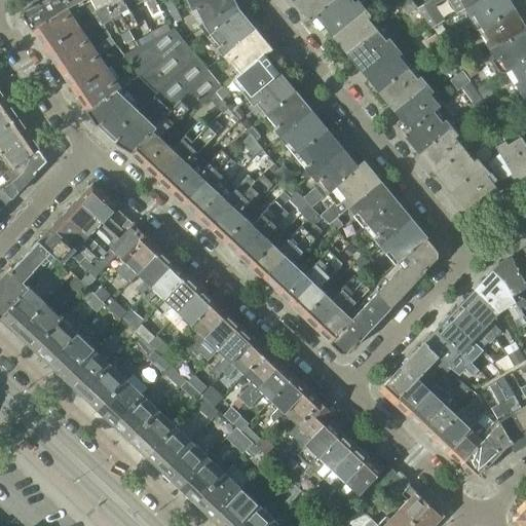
[(90,7),(92,9),(95,8),(89,0),(43,0),(24,10),(24,11),(23,15),(22,16),(31,29),(65,6),(66,8),(77,2),(81,12),(84,10),(90,7)]
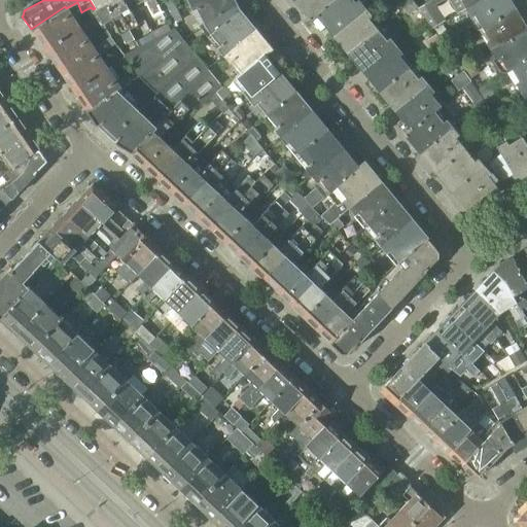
[(126,31),(117,14),(109,0),(90,0),(95,8),(93,9),(95,13),(101,23),(110,18),(119,34),(126,31)]
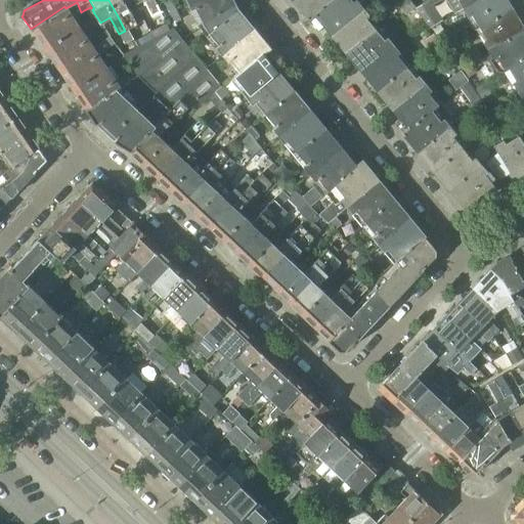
[(108,0),(117,14),(125,31),(127,30),(128,30),(136,26),(127,8),(127,9),(122,0),(108,0)]
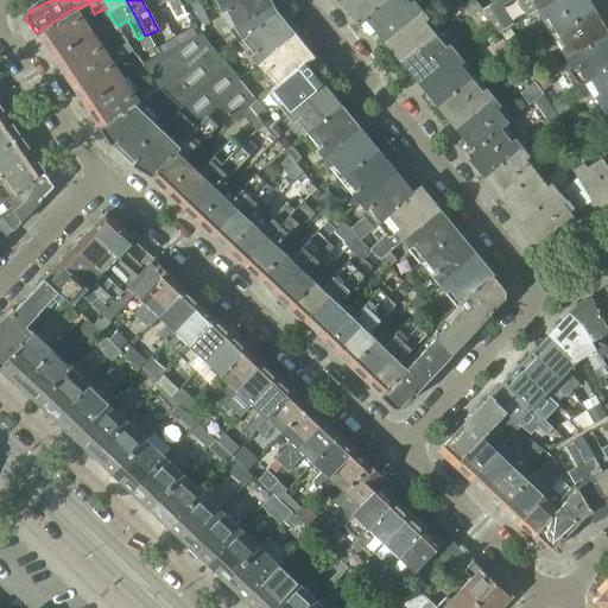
[(185,14),(177,0),(153,0),(157,6),(166,1),(175,20),(182,17),(185,14)]
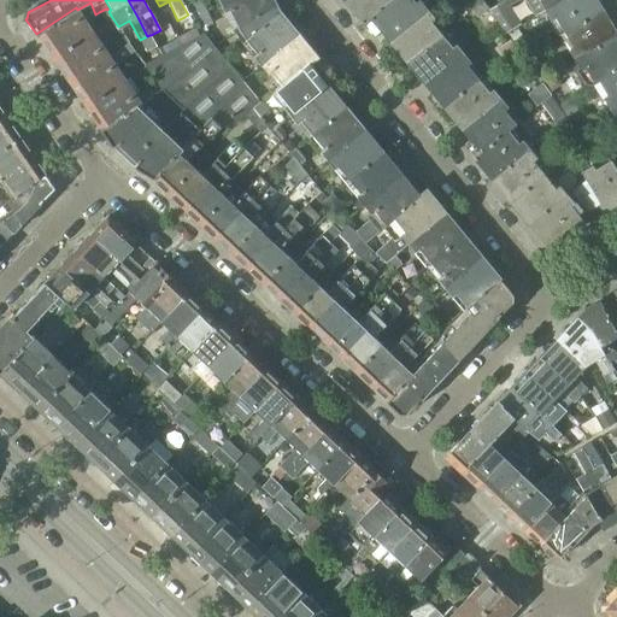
[(180,0),(188,15),(195,11),(192,1),(191,0),(180,0)]
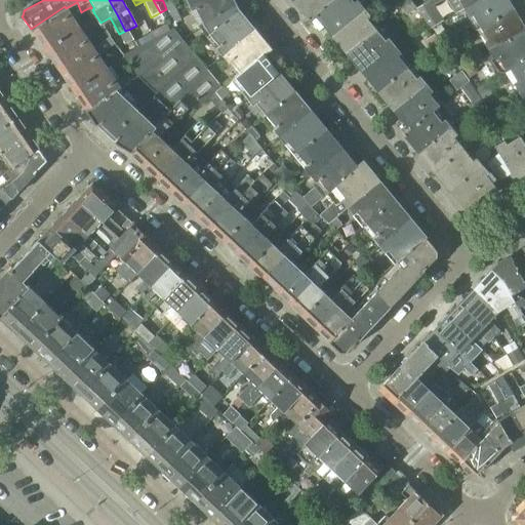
[(166,9),(168,12),(173,9),(168,0),(165,0),(163,1),(166,9)]
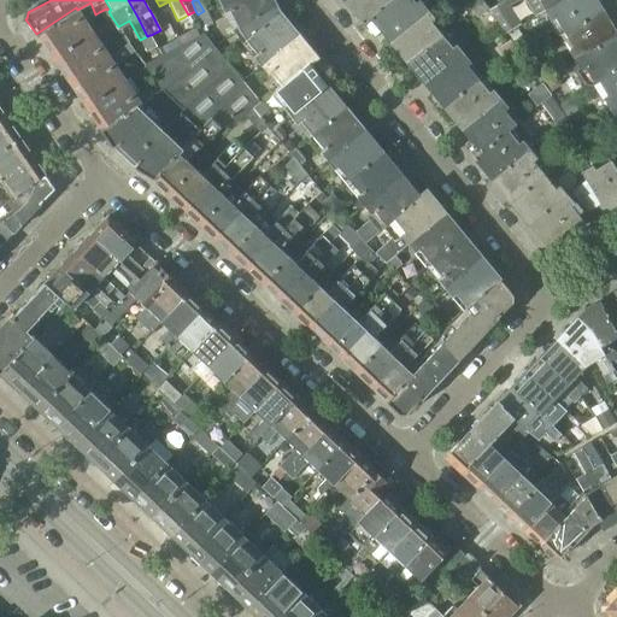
[(252,57),(259,65),(297,34),(278,12),(277,7),(272,0),(225,0),(219,4),(224,13),(229,11),(238,29),(242,27),(250,36),(245,40),(257,54),(252,57)]
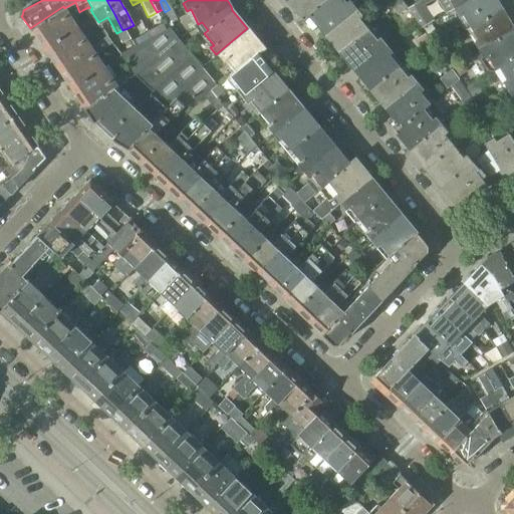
[(302,19),(325,0),(288,0),(287,1),(302,19)]
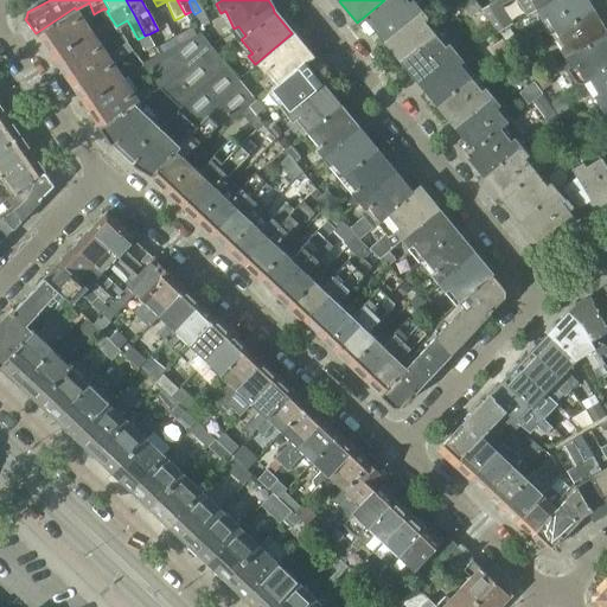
[(375,30),(383,39),(419,10),(413,1),(408,4),(404,0),(384,0),(357,23),(368,36),(375,30)]
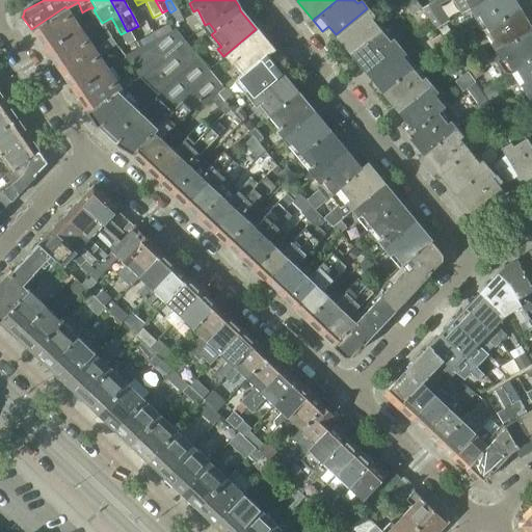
[(403,0),(401,2),(405,8),(417,0),(416,0),(403,0)]
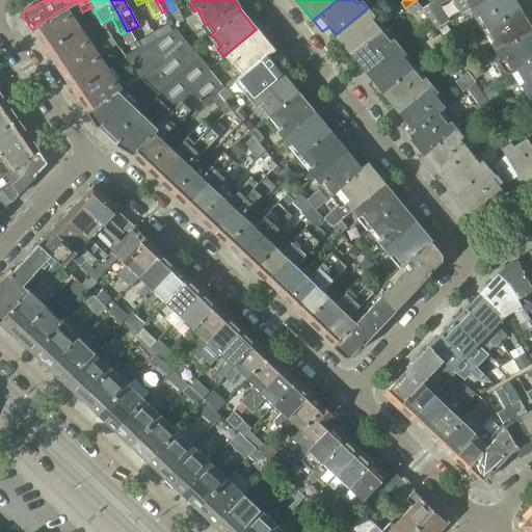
[(410,15),(420,7),(417,0),(405,8),(410,15)]
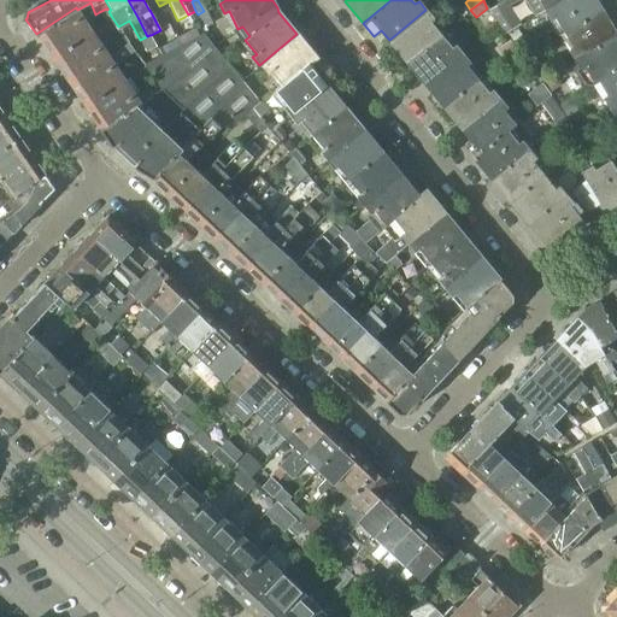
[(487,9),(488,11),(500,4),(497,0),(482,0),(483,0),(487,9)]
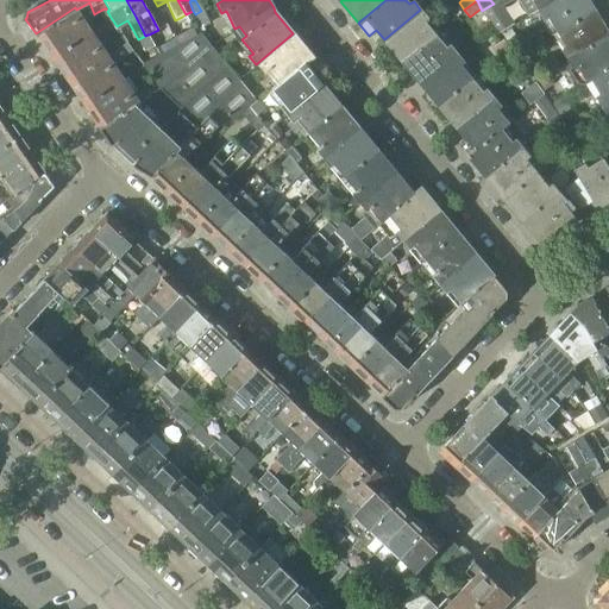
[(554,0),(516,0),(527,17),(538,10),(554,0)]
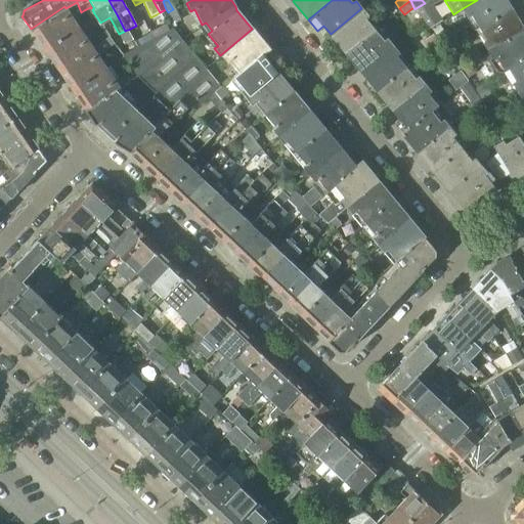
[(471,14),(479,28),(511,9),(505,0),(477,0),(463,8),(468,16),(471,14)]
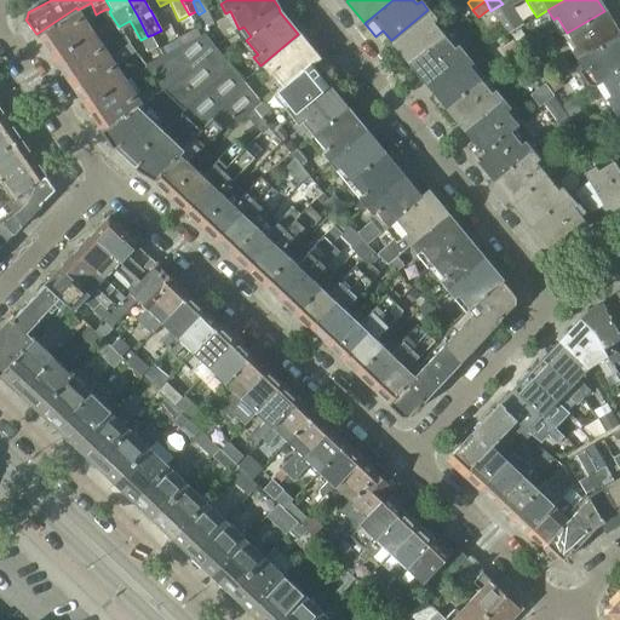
[(503,4),(491,11),(497,19),(509,12),(504,3),(503,4)]
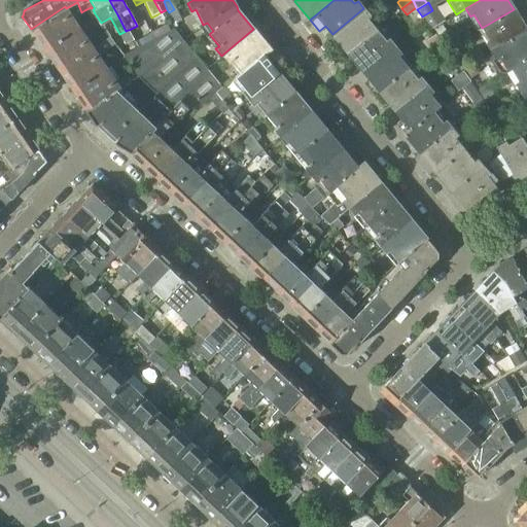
[(31,29),(43,48),(74,27),(67,15),(70,13),(66,8),(65,6),(31,29)]
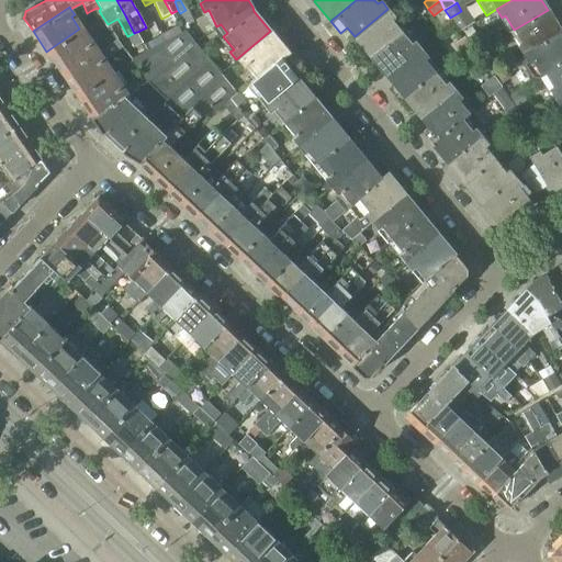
[(90,11),(96,18),(101,14),(99,10),(97,8),(90,11)]
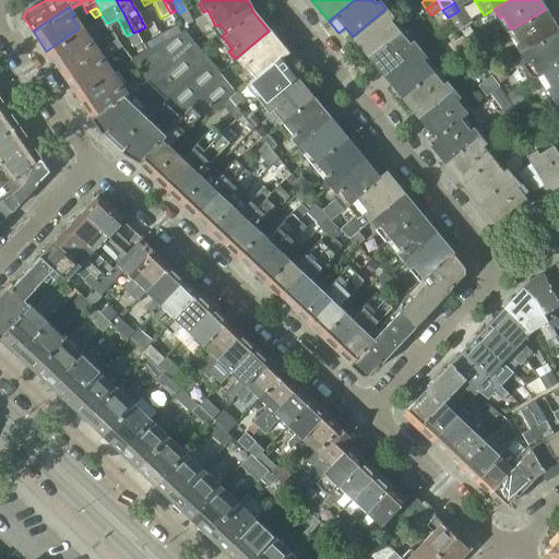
[(353,36),(369,57),(400,32),(389,20),(392,16),(385,9),(353,36)]
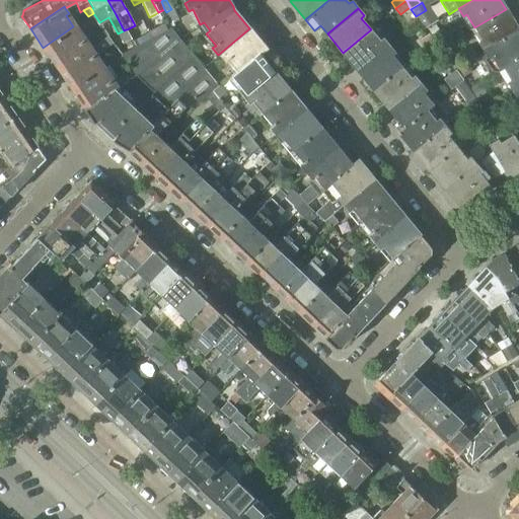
[(171,9),(166,12),(172,23),(177,21),(171,9)]
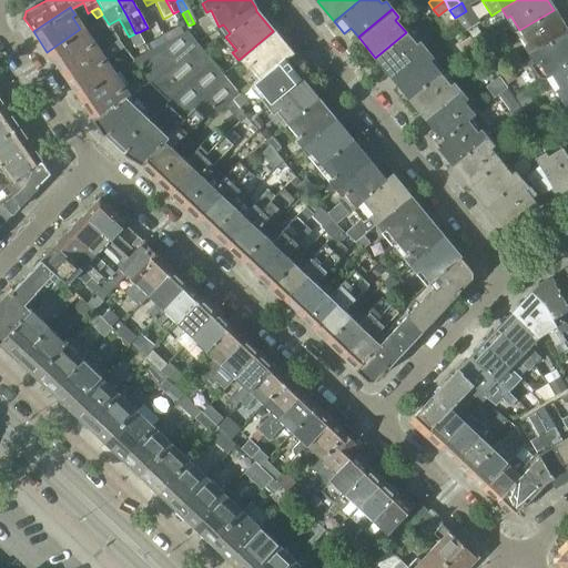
[(524,47),(529,56),(567,33),(554,10),(519,30),(528,44),(524,47)]
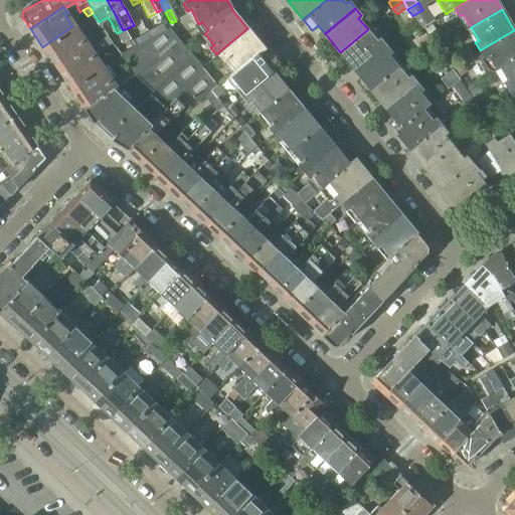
[(93,13),(88,16),(97,30),(102,26),(99,22),(93,13)]
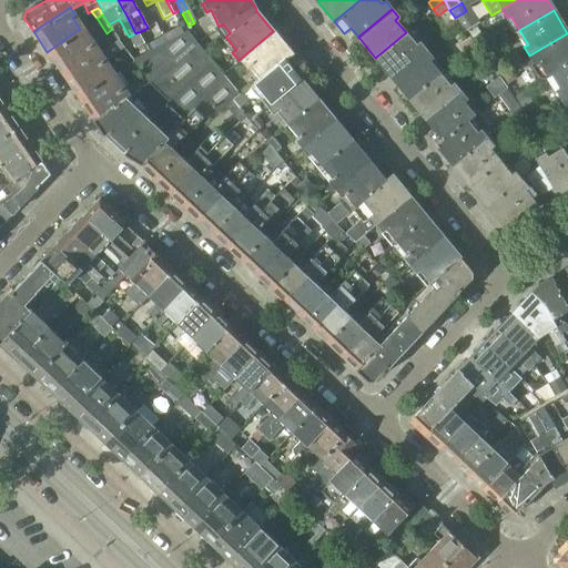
[(477,27),(468,33),(475,43),(484,37),(477,27)]
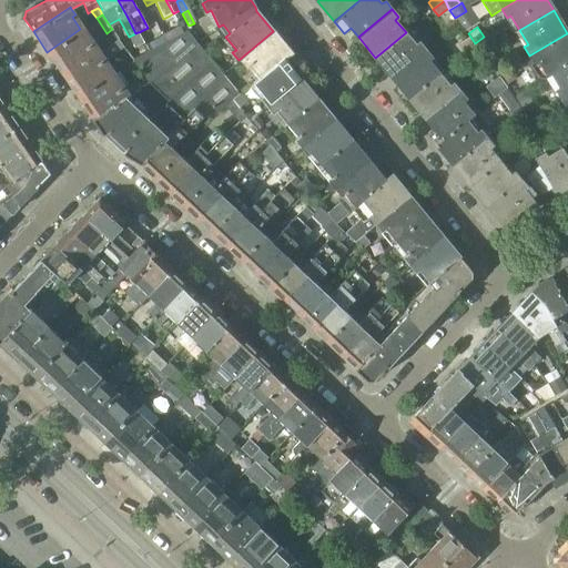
[(47,52),(63,75),(100,51),(94,41),(90,44),(80,29),(47,52)]
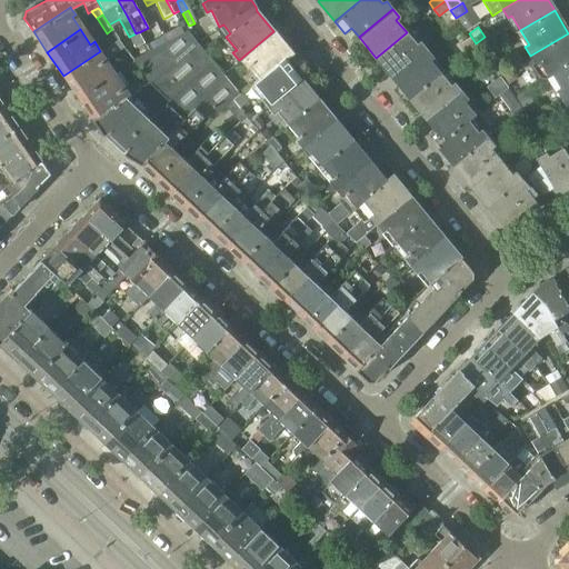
[(163,36),(167,42),(178,37),(185,33),(181,29),(176,32),(175,30),(168,33),(163,36)]
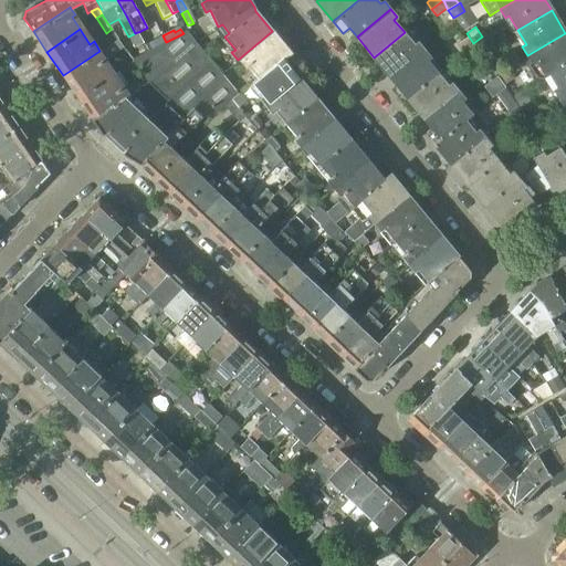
[(135,161),(139,166),(188,114),(194,108),(202,98),(217,113),(224,106),(231,98),(238,94),(187,31),(184,33),(177,37),(166,42),(154,49),(148,51),(145,53),(132,60),(148,83),(138,88),(93,119),(103,135),(106,134),(125,153),(124,155),(135,161)]
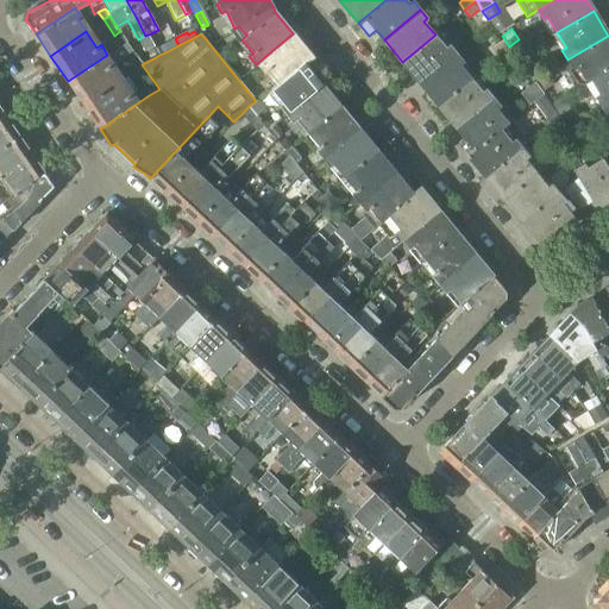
[(271,89),(312,57),(293,33),(256,64),(264,74),(268,70),(278,83),(271,89)]
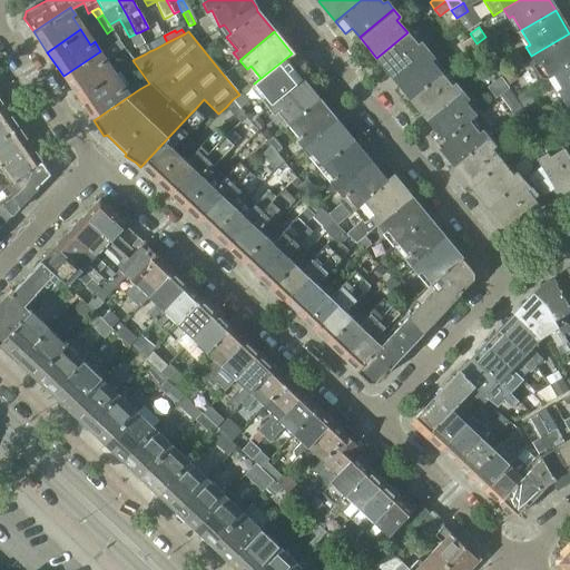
[(138,32),(136,33),(129,37),(135,48),(145,43),(138,32)]
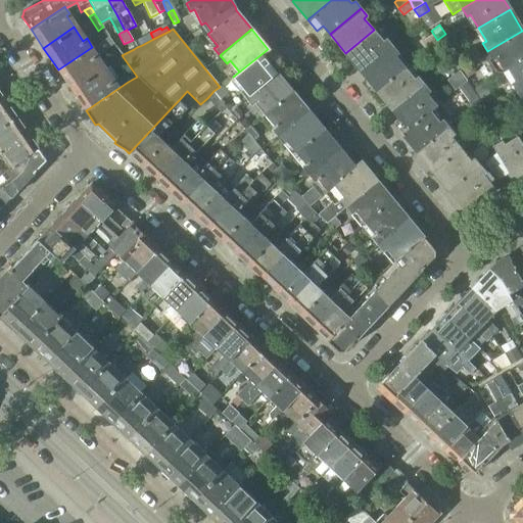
[(345,53),(361,72),(392,46),(386,39),(383,41),(374,30),(345,53)]
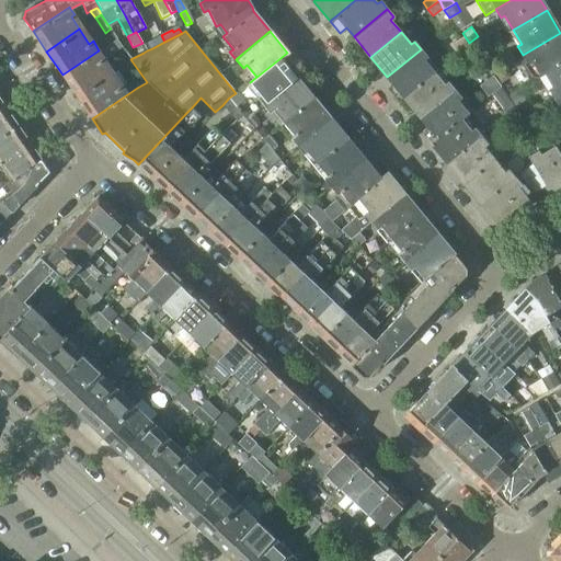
[(517,58),(533,82),(560,65),(560,34),(560,33),(523,55),(517,58)]
